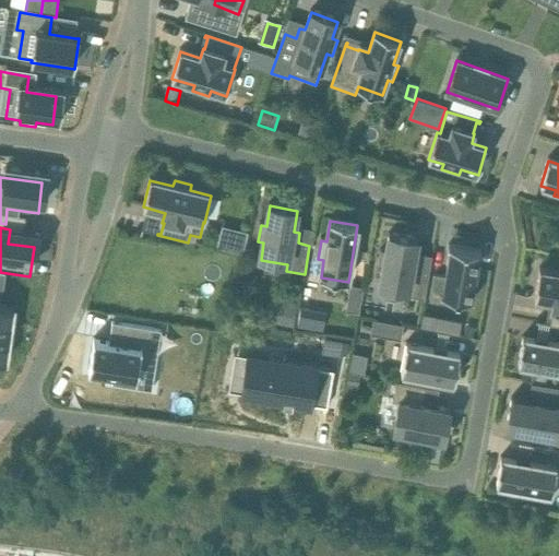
[(248,235),(223,228),(217,250),(242,256),(248,235)]
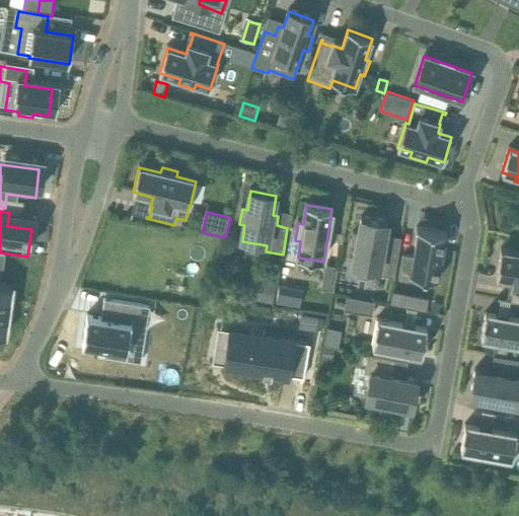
[(387,223),(362,218),(359,235),(354,234),(351,248),(357,249),(354,266),(378,271),(377,277),(394,280),(398,252),(388,251),(389,241),(384,240),(387,223)]
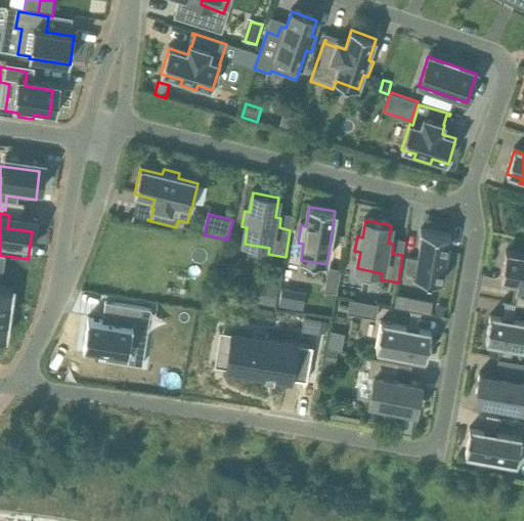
[(450,237),(423,232),(418,262),(407,260),(404,279),(416,281),(417,279),(442,284),(450,237)]
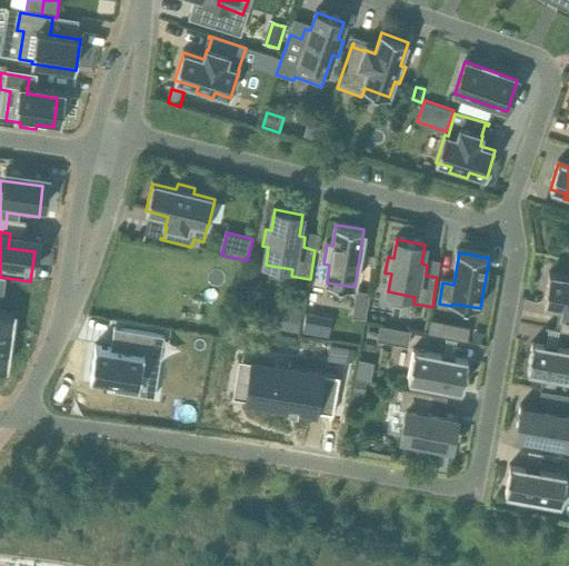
[(568,278),(549,276),(545,304),(562,307),(561,317),(562,317),(560,331),(547,328),(546,330),(568,334),(568,278)]
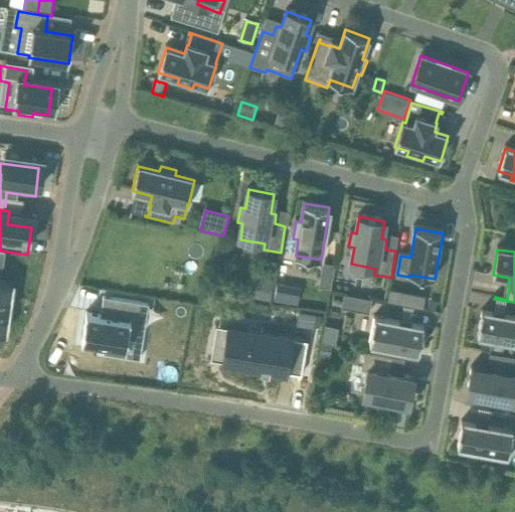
[(2,341),(13,341),(14,292),(0,291),(0,276),(0,261),(0,260),(0,341),(2,342),(2,341)]
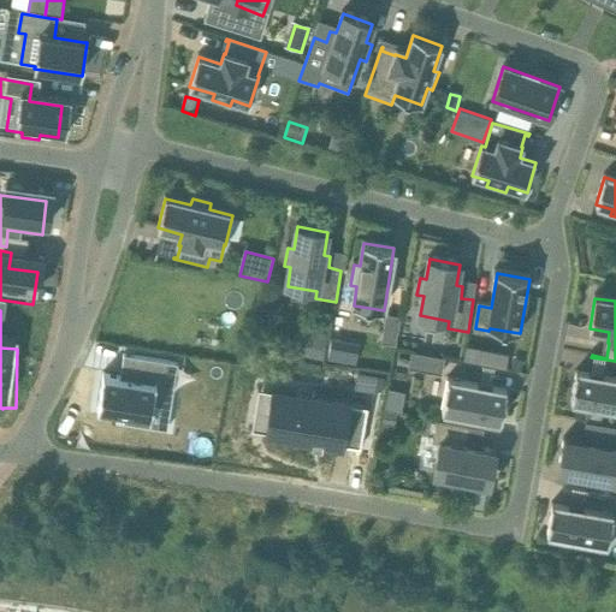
[(401,319),(386,316),(381,344),(396,346),(401,319)]
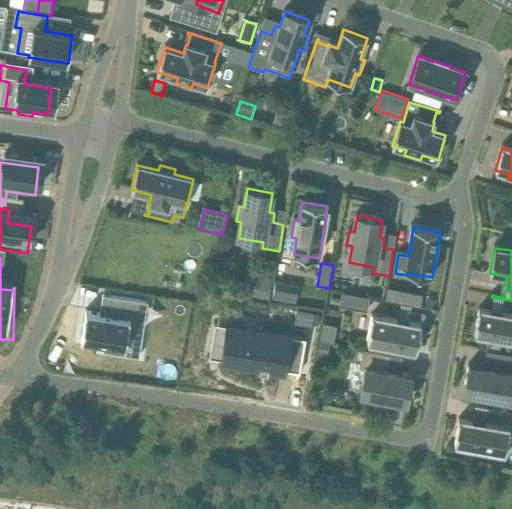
[(272,282),(250,277),(246,298),(268,303),(272,282)]
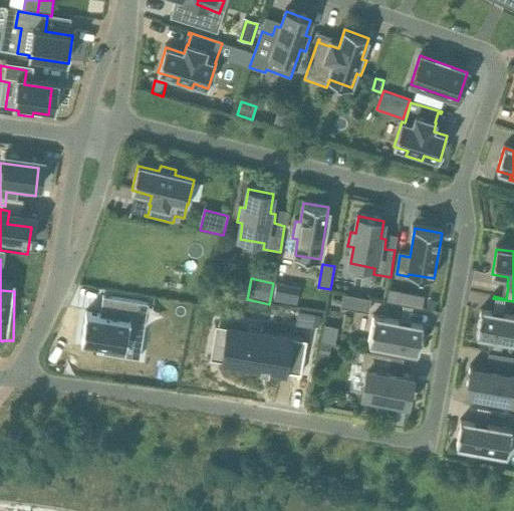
[(114,344),(152,351),(158,312),(137,308),(140,287),(110,282),(106,303),(97,302),(93,323),(117,327),(114,344)]
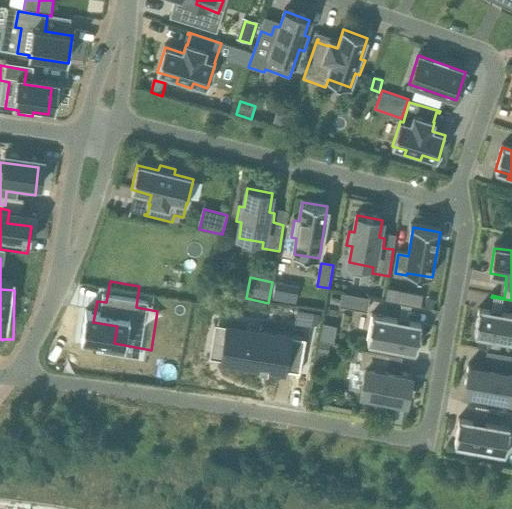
[(283,302),(286,284),(277,283),(274,300),(283,302)]
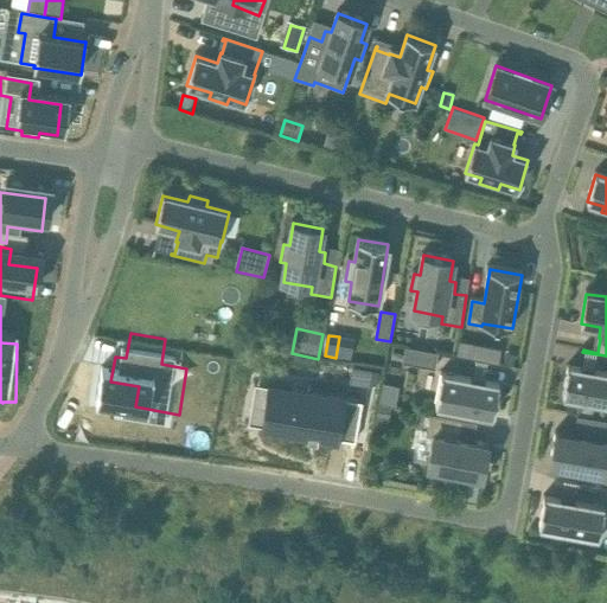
[(475,359),(479,347),(460,342),(458,355),(475,359)]
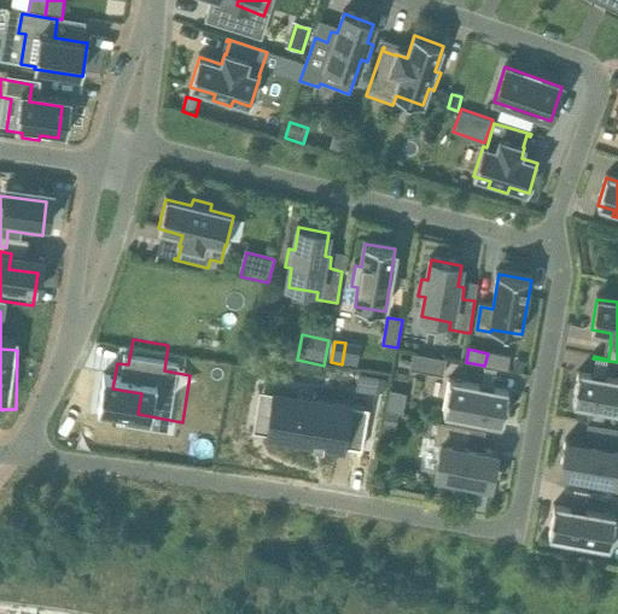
[(409,372),(442,378),(445,361),(413,355),(409,372)]
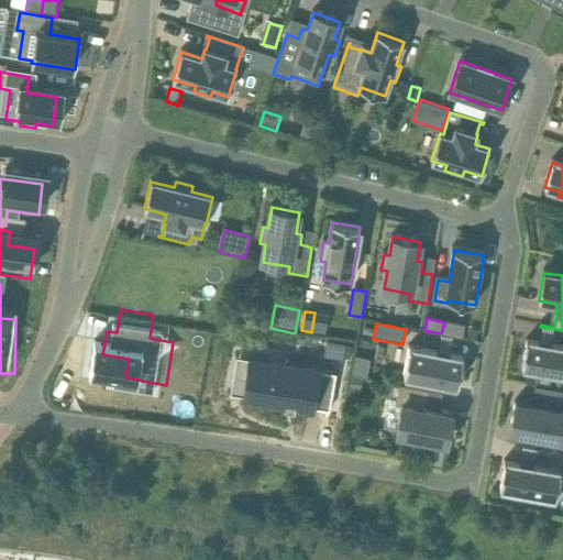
[(562,348),(527,341),(522,368),(538,370),(537,375),(558,380),(559,374),(562,374),(562,348)]
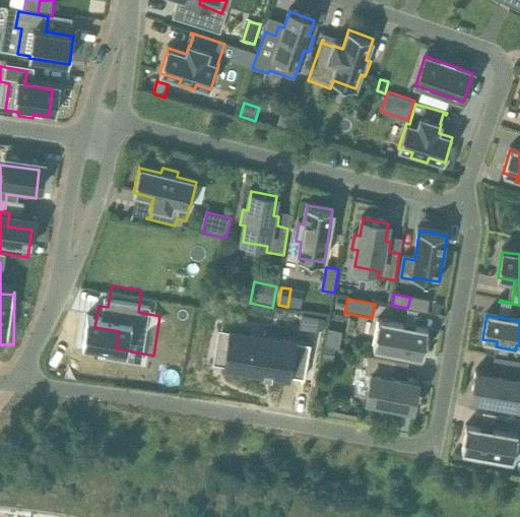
[(302,317),(301,328),(316,331),(318,320),(302,317)]
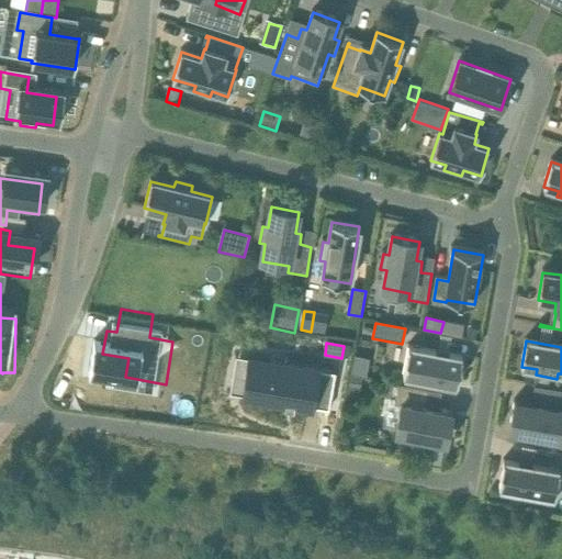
[(462,357),(408,347),(403,375),(418,378),(417,383),(438,387),(439,381),(457,384),(462,357)]
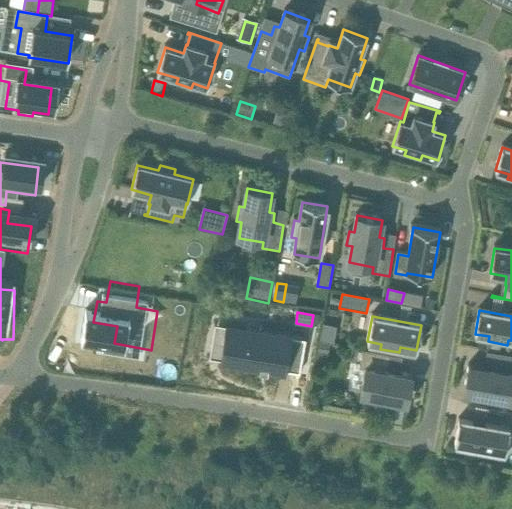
[(216,324),(210,359),(301,374),(307,340),(216,324)]
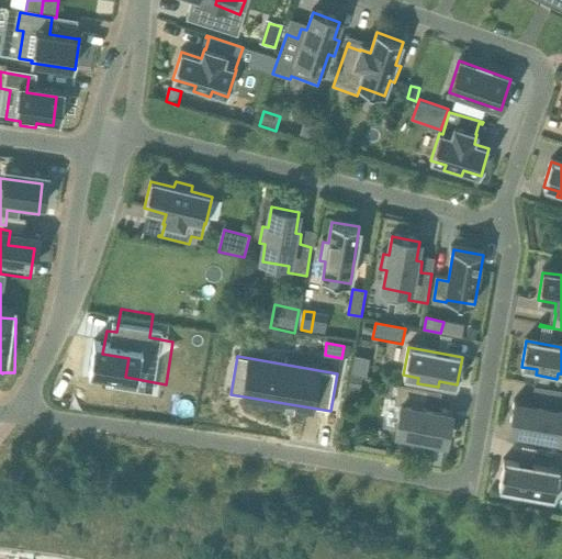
[(361,383),(349,381),(348,389),(360,391),(361,383)]
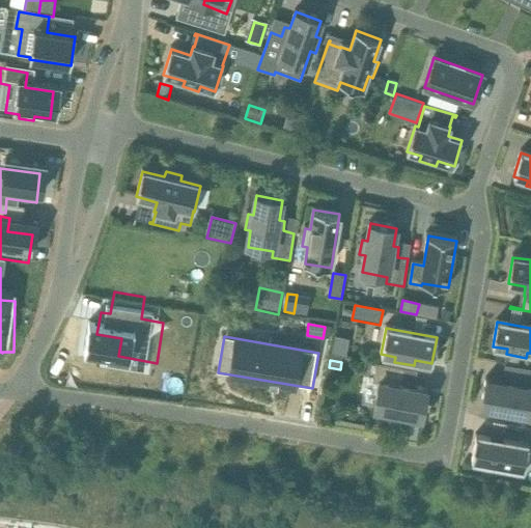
[(374,409),(423,418),(427,391),(411,388),(412,383),(401,381),(403,369),(376,364),(373,383),(379,384),(374,409)]
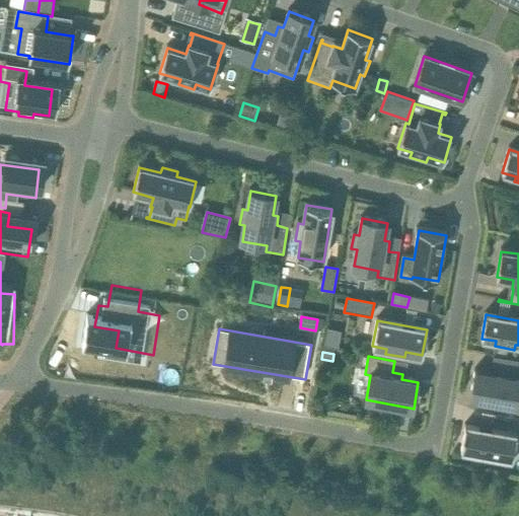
[(495,375),(476,372),(471,397),(490,401),(489,407),(508,410),(509,404),(518,406),(518,362),(508,361),(506,371),(496,369),(495,375)]
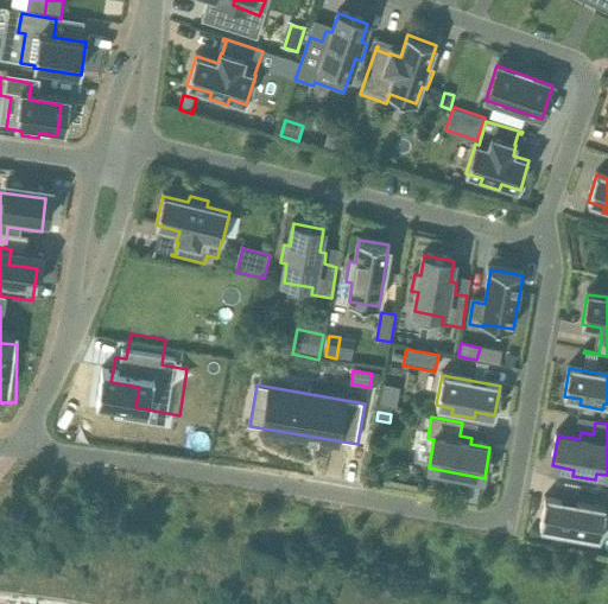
[(481,488),(463,484),(460,502),(477,504),(481,488)]
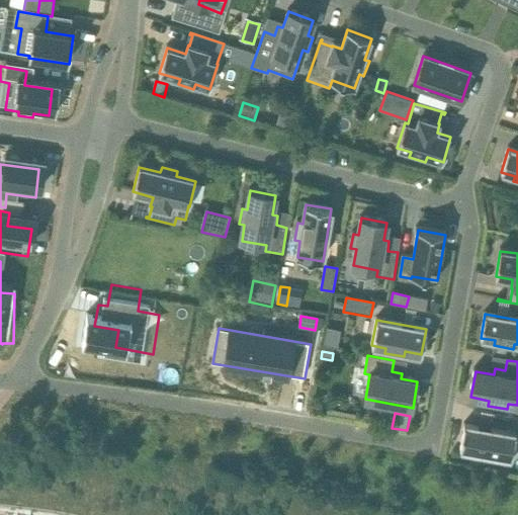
[(512,458),(517,435),(464,426),(460,449),(480,452),(479,457),(497,461),(498,456),(512,458)]
